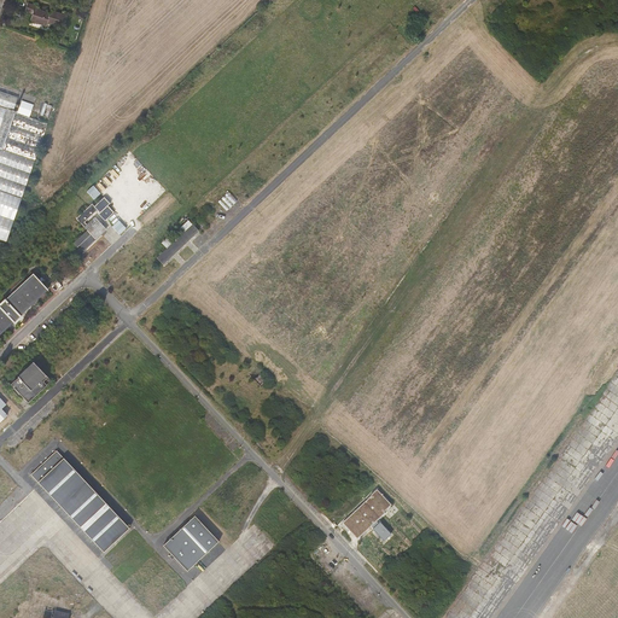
[(63,28),(68,17),(51,11),(50,13),(35,9),(36,6),(28,4),(25,12),(34,15),(31,22),(47,27),(48,23),(63,28)]
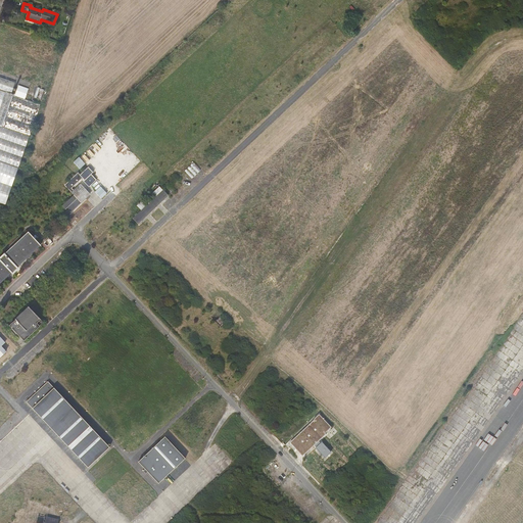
[(0,162),(18,170),(42,104),(26,99),(30,89),(18,85),(15,94),(14,94),(13,95),(11,94),(15,83),(0,77),(0,162)]
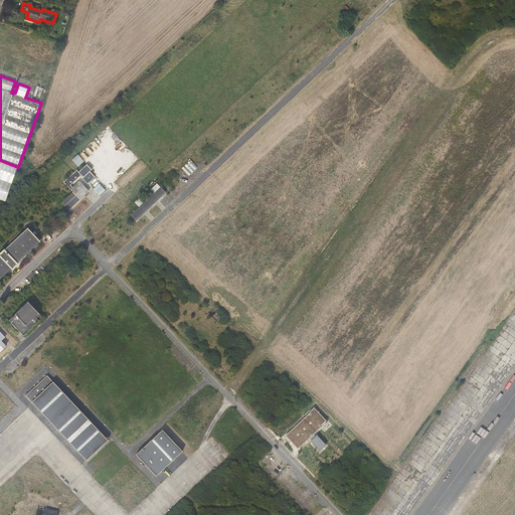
[(0,199),(6,202),(18,167),(0,160),(0,199)]
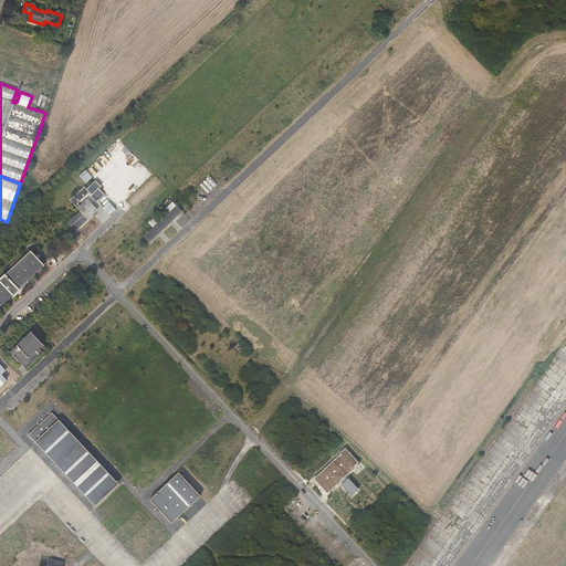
[(81,211),(67,223),(75,231),(97,210),(93,206),(104,196),(98,189),(101,187),(96,181),(87,190),(84,187),(70,201),(81,211)]
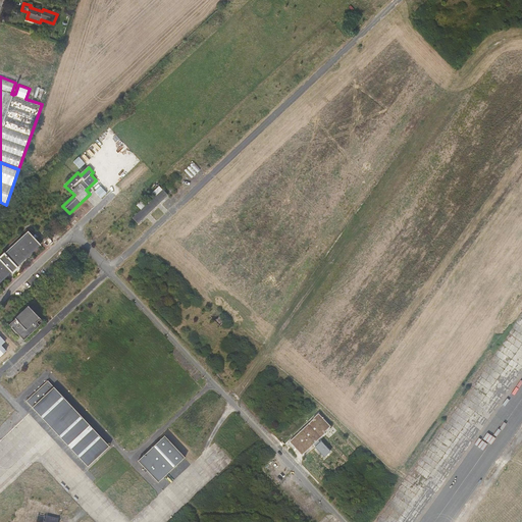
[(142,210),(133,218),(139,224),(168,196),(160,187),(153,193),(156,197),(146,206),(142,201),(137,206),(142,210)]
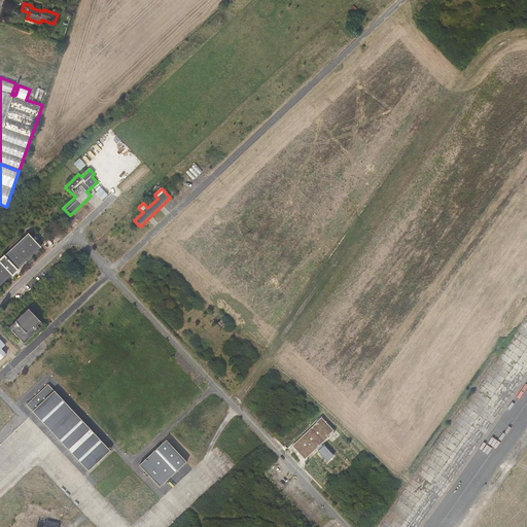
[(29,235),(0,260),(0,287),(42,248),(29,235)]
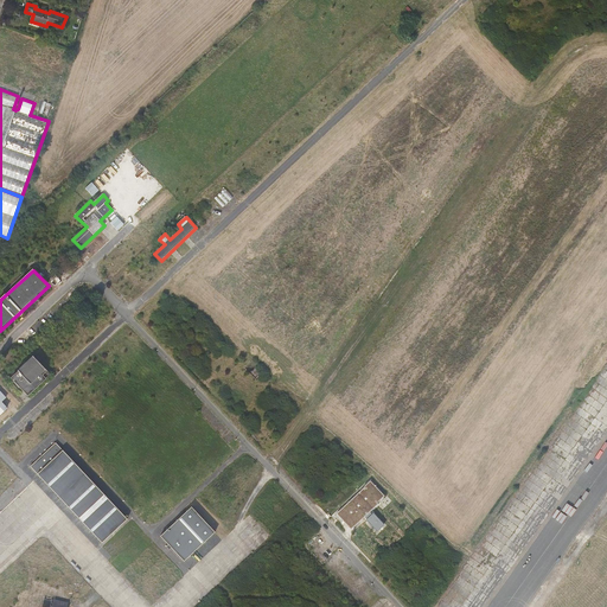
[(11,378),(29,396),(51,375),(33,357),(11,378)]
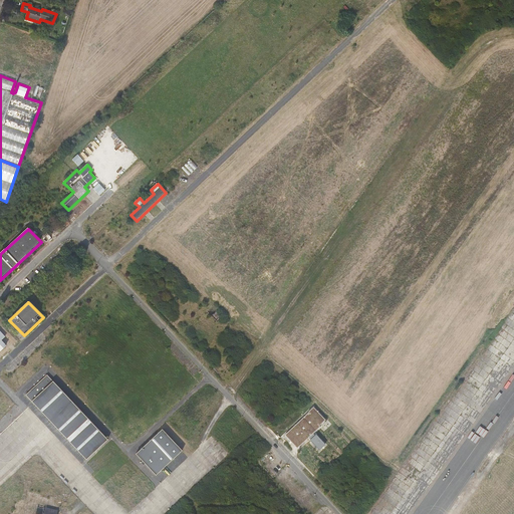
[(26,394),(86,458),(107,439),(47,374),(26,394)]
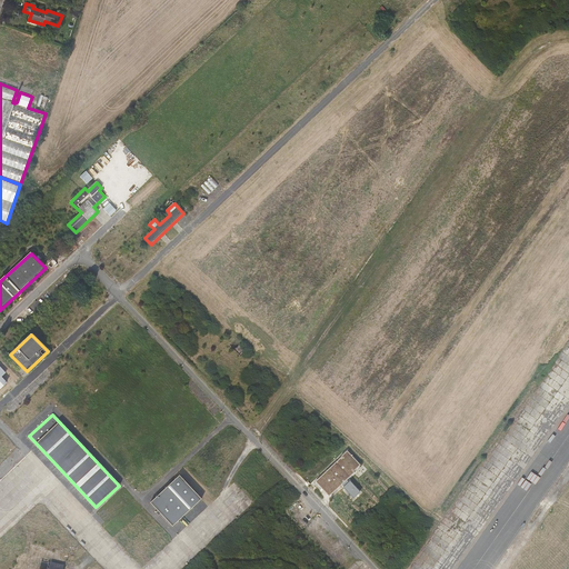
[(342,456),(316,480),(330,495),(341,483),(345,487),(343,487),(355,498),(361,491),(351,480),(349,481),(347,479),(356,471),(355,470),(361,465),(348,450),(341,456),(342,456)]
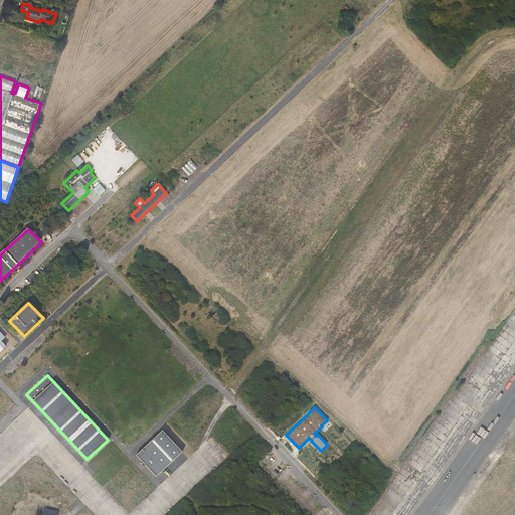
[(156,477),(182,452),(162,431),(136,455),(156,477)]
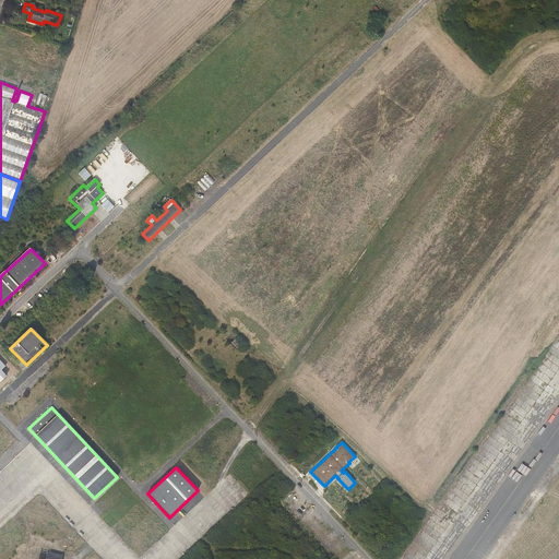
[(61,558),(63,555),(39,549),(37,558),(61,558)]
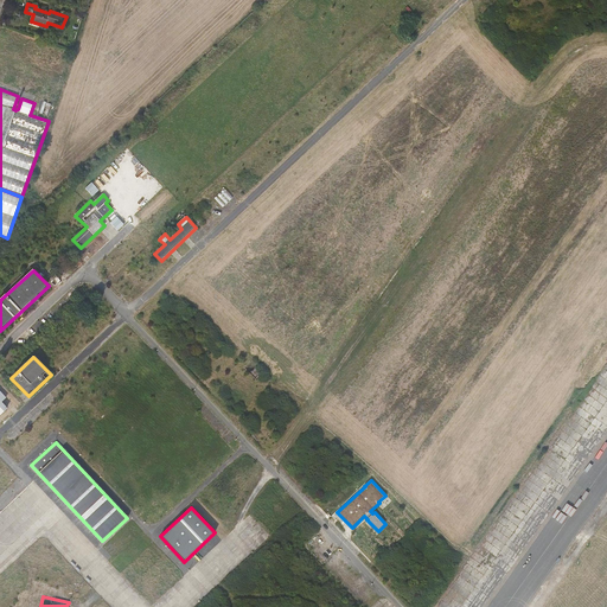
All buildings are outlined.
